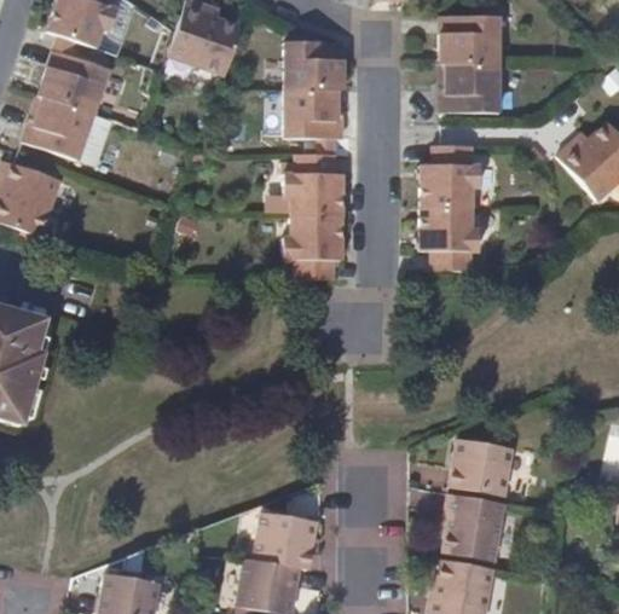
[(61,0),(47,34),(59,39),(99,51),(104,36),(115,40),(123,17),(116,7),(119,0),(61,0)]
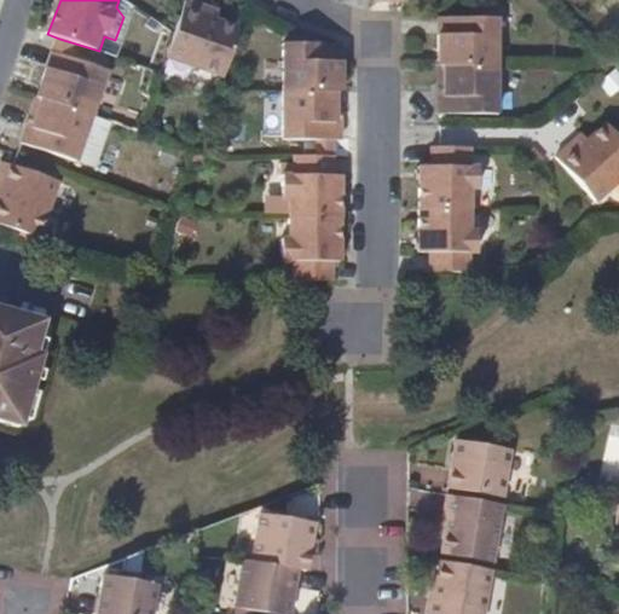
[(206,10),(207,5),(196,0),(184,0),(173,32),(166,54),(224,75),(238,30),(206,10)]
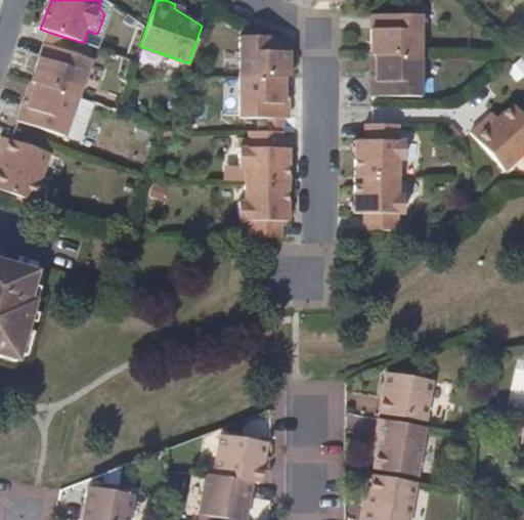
[(369,55),(424,54),(423,15),(370,15),(369,55)]
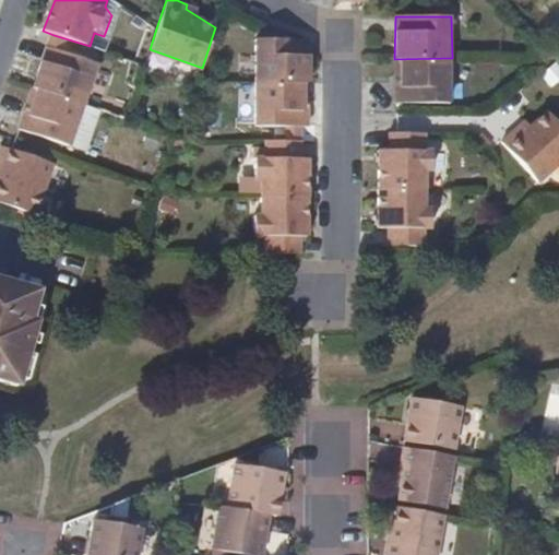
[(249,81),(304,82),(304,37),(250,34),(249,81)]
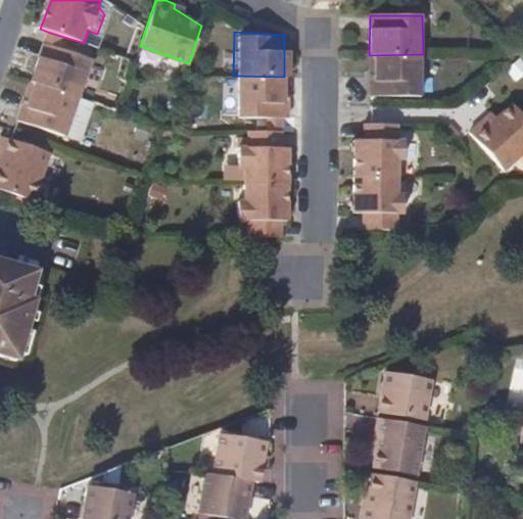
[(84,43),(50,33),(45,47),(78,58),(84,43)]
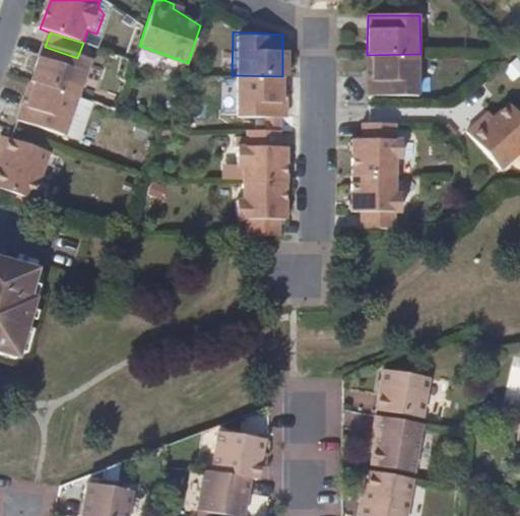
[(77,58),(45,47),(33,80),(81,99),(93,64),(77,58)]
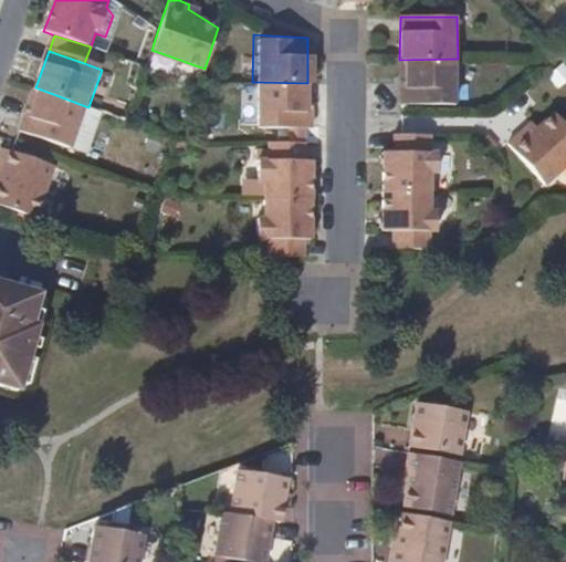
[(458,105),(458,59),(399,60),(399,105),(404,105),(458,105)]
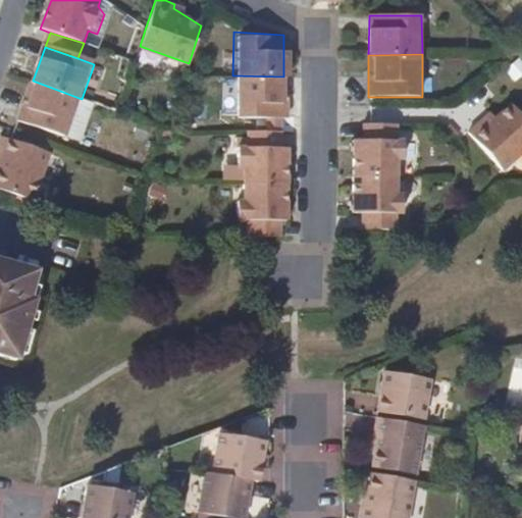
[(278,120),(284,116),(283,76),(232,75),(231,117),(243,117),(243,130),(277,130),(278,120)]
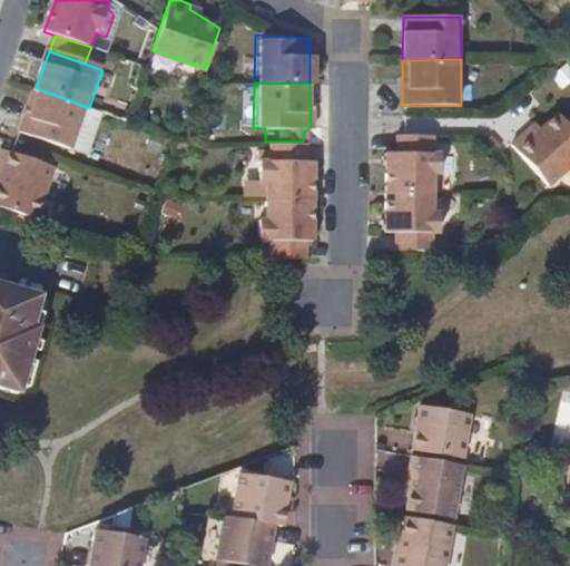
[(74,147),(89,108),(36,88),(22,127),(74,147)]
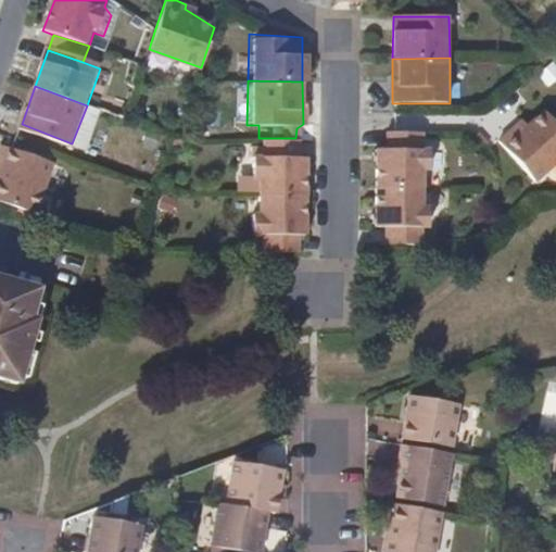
[(538,179),(555,162),(555,114),(546,104),(519,132),(515,126),(501,139),(538,179)]
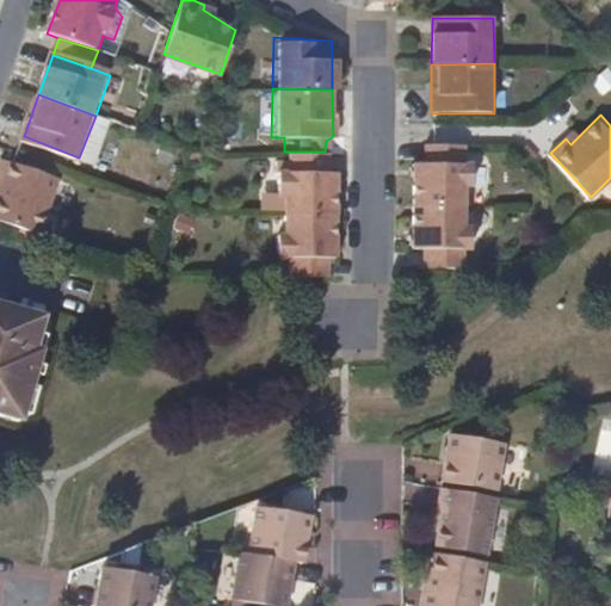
[(414,206),(468,206),(468,187),(477,187),(477,162),(466,158),(466,147),(436,147),(424,147),(424,161),(414,161),(414,206)]
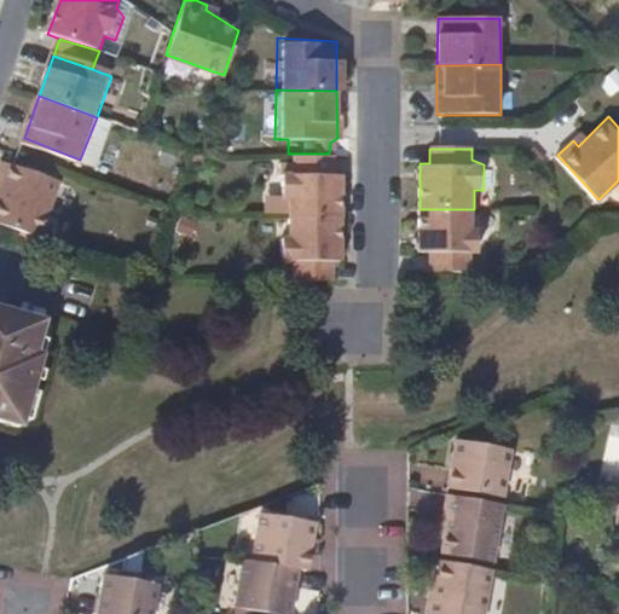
[(275,198),(282,198),(282,214),(336,214),(336,193),(341,189),(341,175),(336,175),(330,173),(329,154),(288,154),(288,166),(275,166),(275,198)]
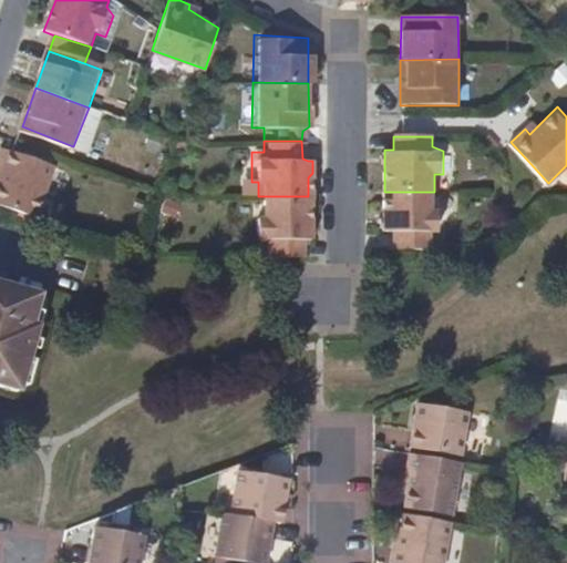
[(60,164),(16,147),(13,152),(3,149),(0,156),(0,164),(1,165),(0,166),(0,182),(1,183),(0,185),(0,200),(41,215),(43,210),(48,212),(50,192),(60,164)]
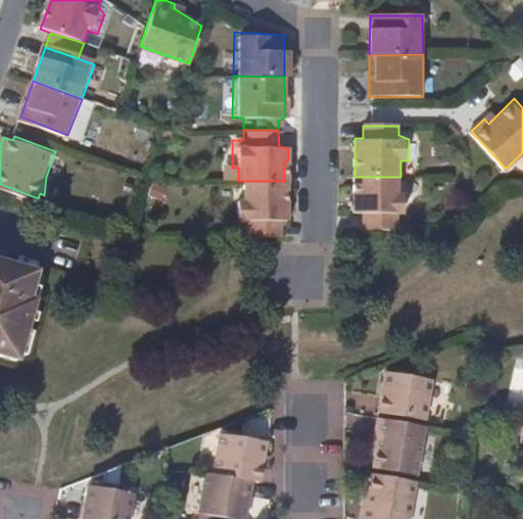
[(409,191),(400,191),(400,177),(354,177),(354,199),(350,199),(350,215),(362,215),(362,229),(397,229),(397,214),(409,215),(409,191)]
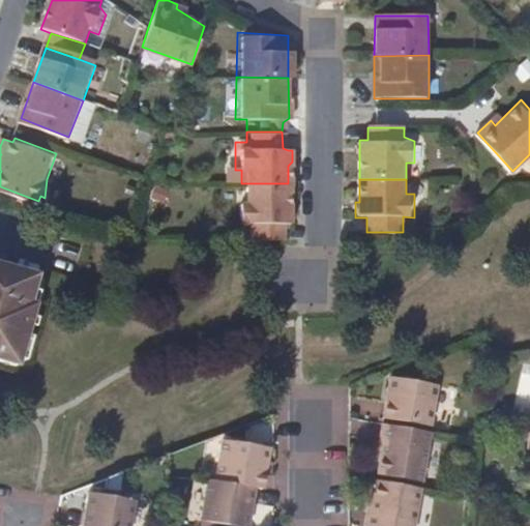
[(288,209),(288,183),(241,183),(241,198),(232,198),(232,222),(245,222),(245,239),(283,239),(283,223),(293,223),(294,212),(288,209)]
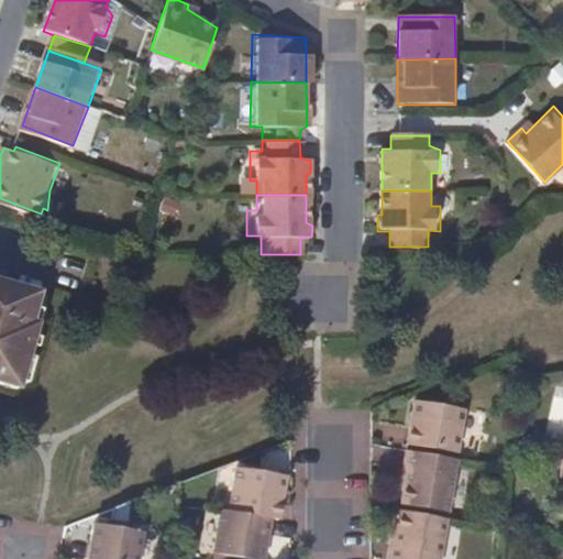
[(0,376),(19,383),(48,295),(0,281),(0,376)]
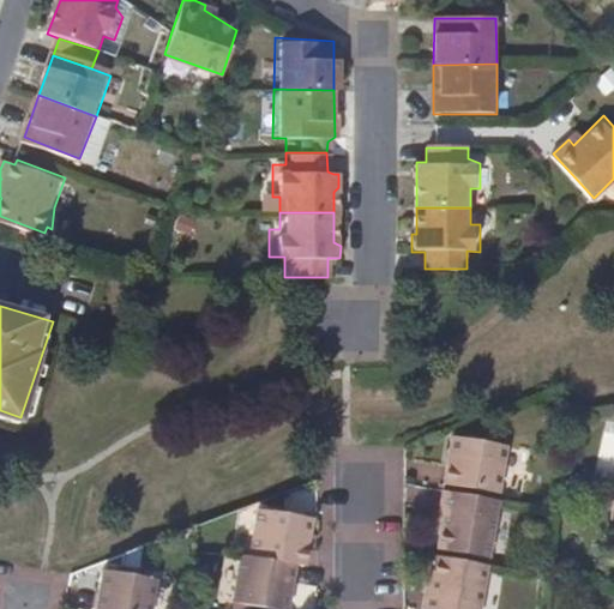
[(503,430),(451,426),(446,476),(500,481),(503,430)]
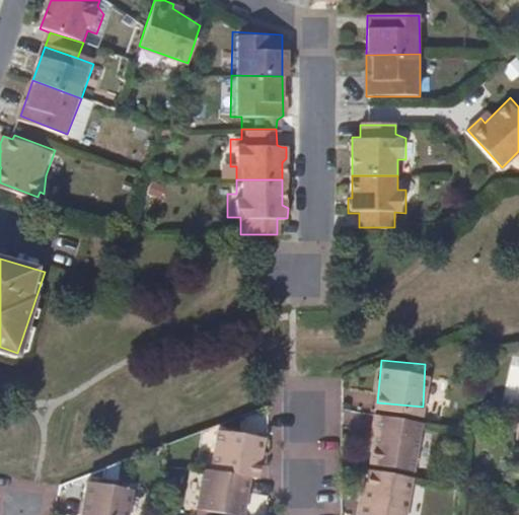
[(419,420),(373,413),(371,429),(376,430),(371,461),(412,468),(419,420)]
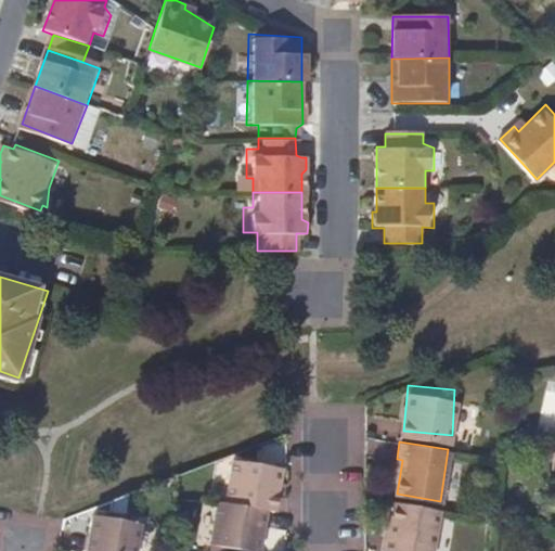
[(554,451),(550,451),(545,465),(554,468),(554,451)]
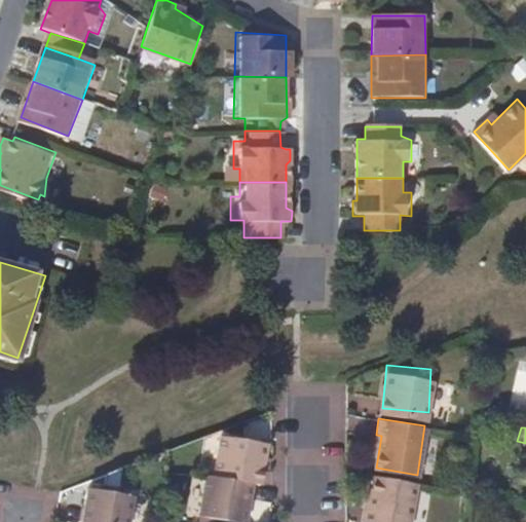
[(210,473),(254,480),(259,481),(265,442),(215,434),(210,473)]
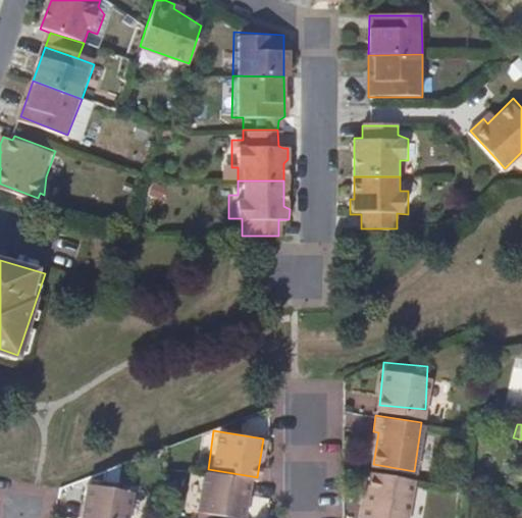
[(196,510),(246,517),(252,476),(208,469),(203,469),(196,510)]
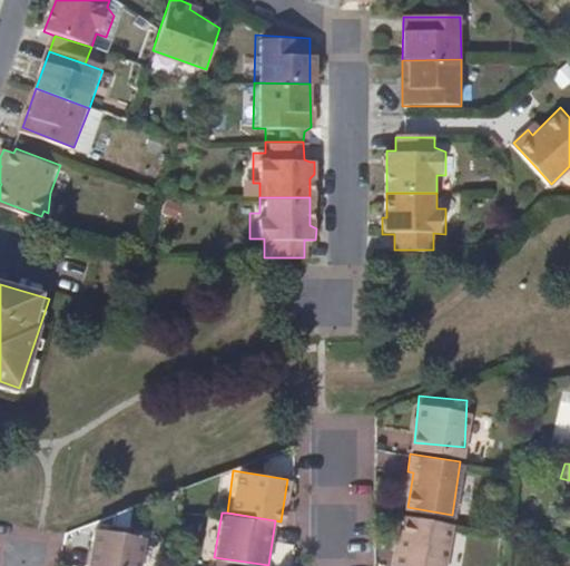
[(451,524),(404,515),(400,546),(396,550),(393,565),(443,565),(444,560),(449,549),(448,544),(451,524)]
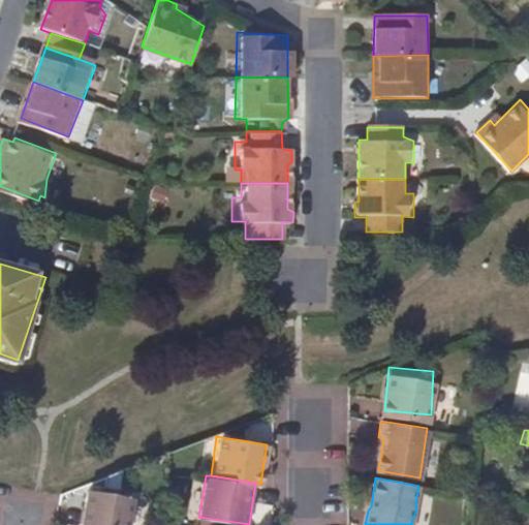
[(106,490),(93,488),(92,492),(87,524),(134,524),(138,498),(106,493),(106,490)]
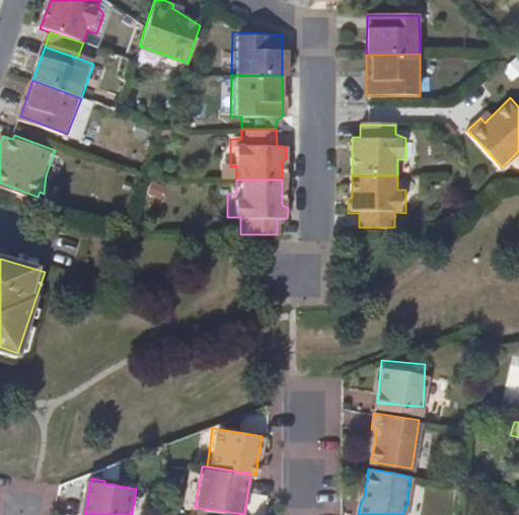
All buildings are outlined.
